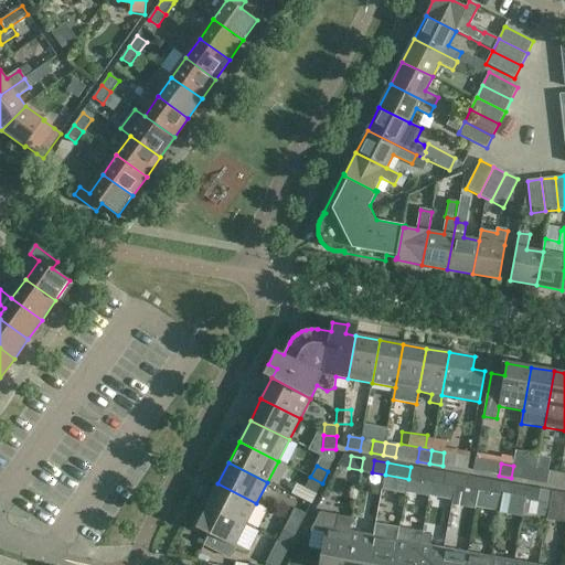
[(433,483),(435,470),(411,467),(408,479),(433,483)]
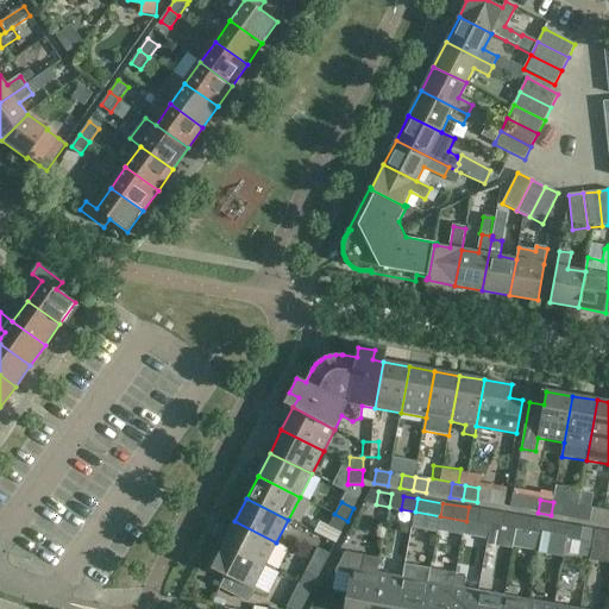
[(576,520),(578,507),(565,504),(563,518),(576,520)]
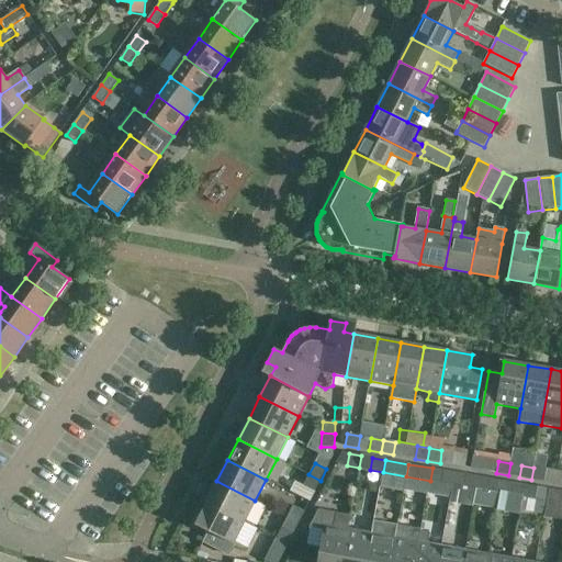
[(433,468),(430,481),(441,483),(444,470),(433,468)]
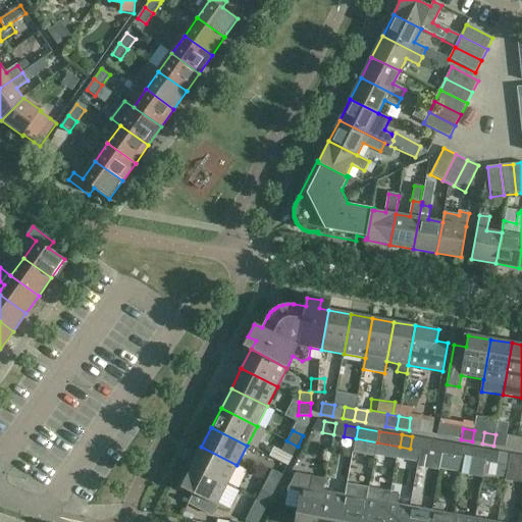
[(496,434),(493,446),(506,448),(508,436),(496,434)]
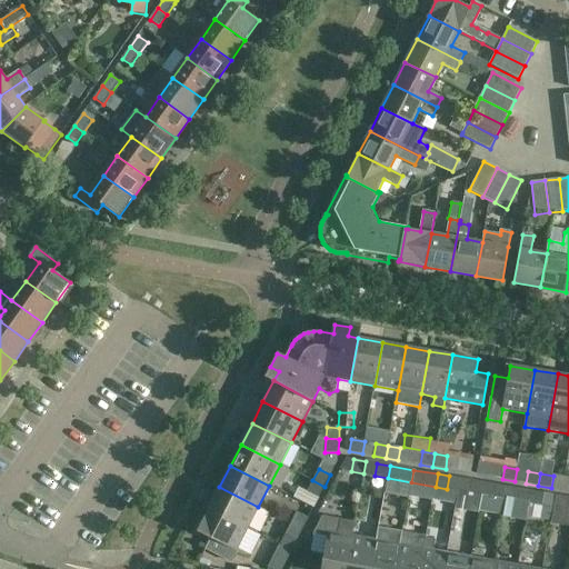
[(325,487),(312,480),(307,491),(318,498),(325,487)]
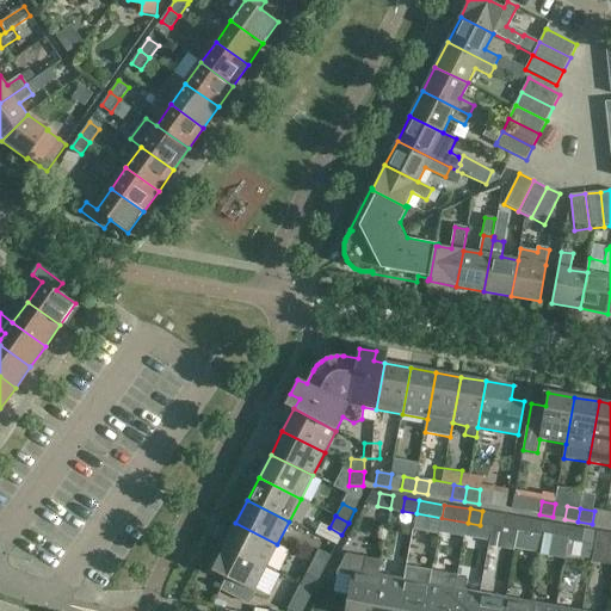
[(518,531),(520,518),(507,516),(505,529),(518,531)]
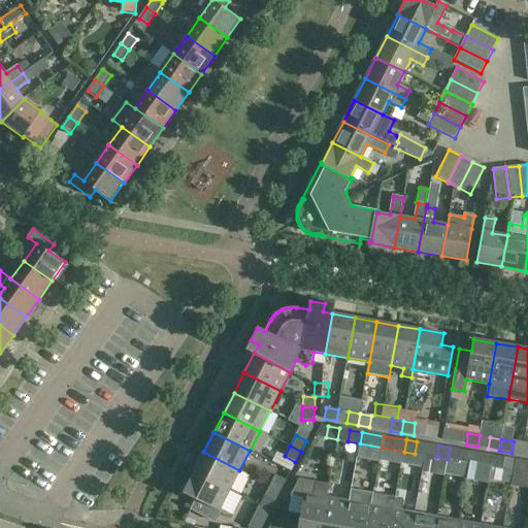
[(450,448),(448,459),(459,461),(461,450),(450,448)]
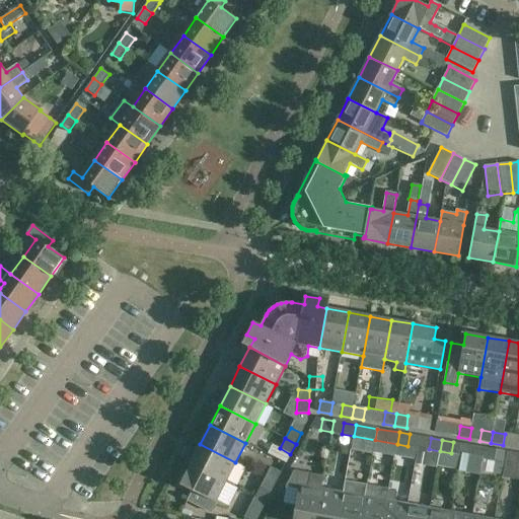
[(190,463),(226,482),(235,462),(200,444),(190,463)]
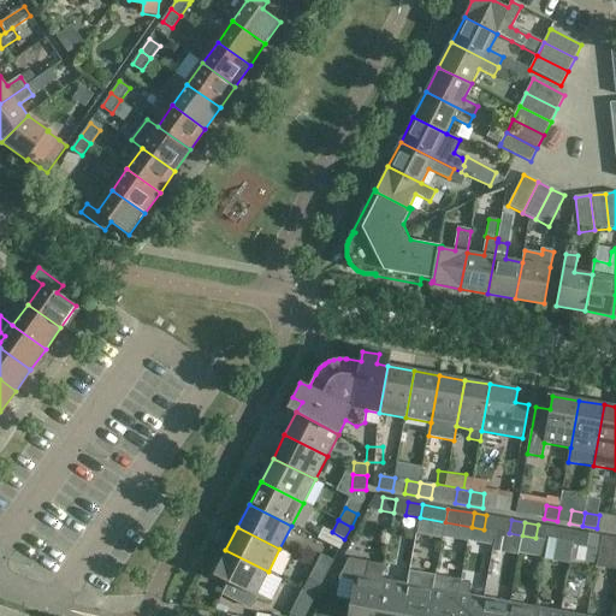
[(574,545),(576,532),(563,529),(560,543),(574,545)]
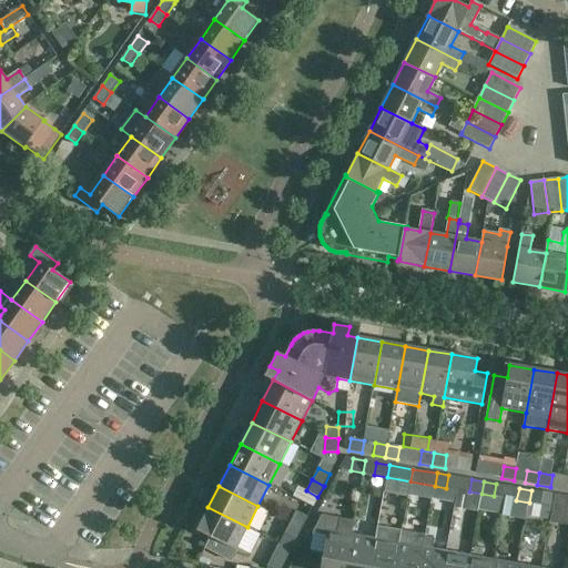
[(531,490),(529,503),(541,505),(544,493),(531,490)]
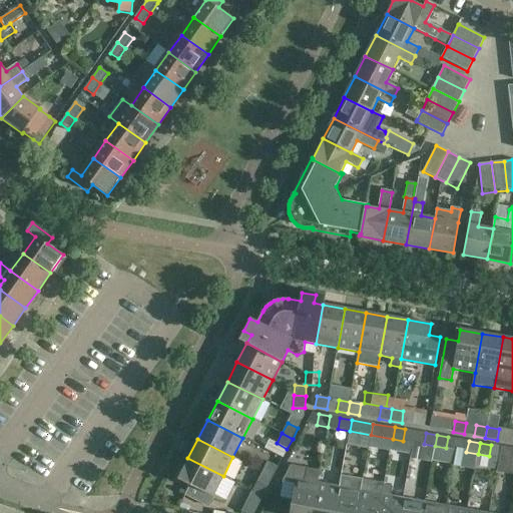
[(271,452),(267,459),(279,465),(283,458),(271,452)]
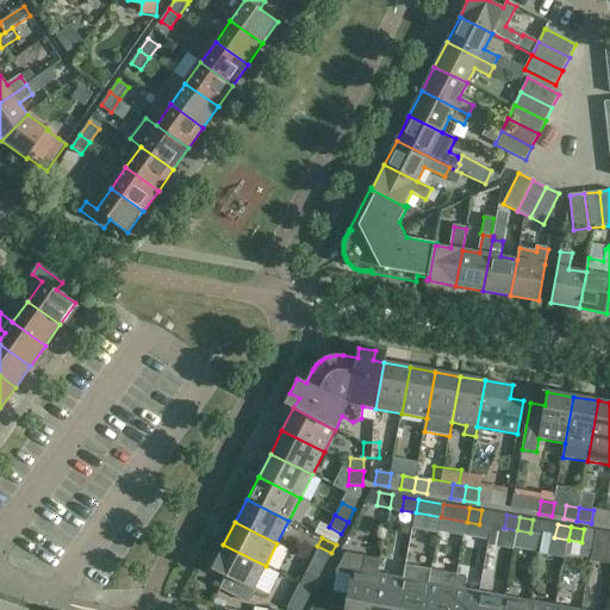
[(251,590),(253,590),(266,566),(223,545),(211,570),(228,578),(222,589),(247,602),(251,590)]
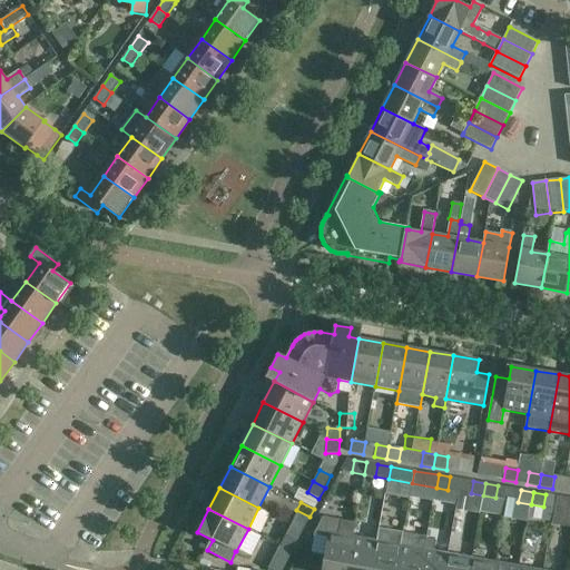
[(292,524),(303,530),(308,519),(297,513),(292,524)]
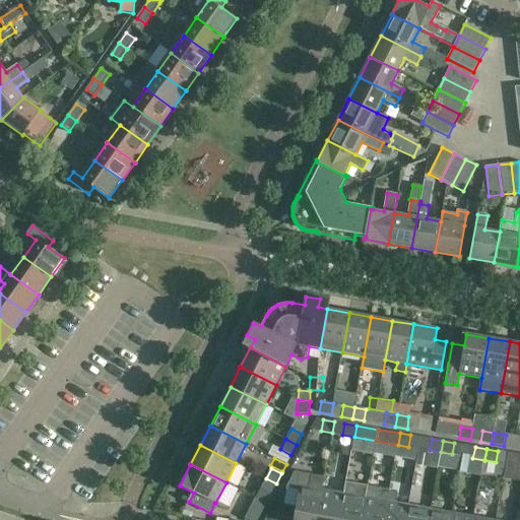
[(316,519),(322,491),(309,488),(311,474),(294,471),(284,489),(299,492),(293,519),(316,519)]
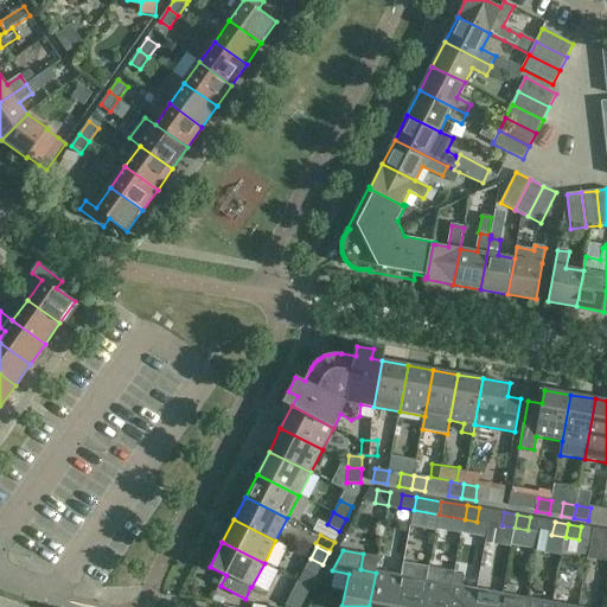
[(323,564),(311,558),(305,570),(317,576),(323,564)]
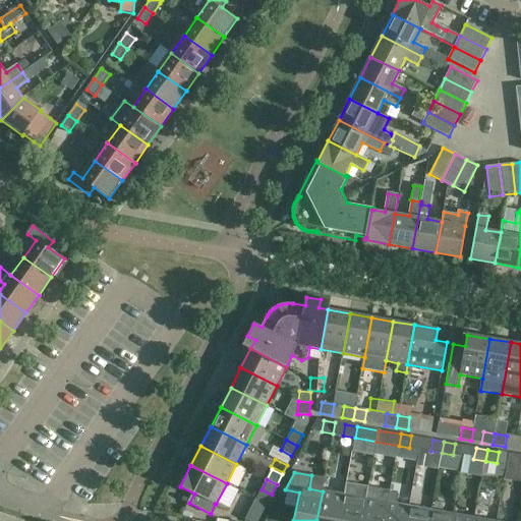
[(384,520),(388,503),(390,493),(390,490),(368,486),(366,499),(361,520),(384,520)]
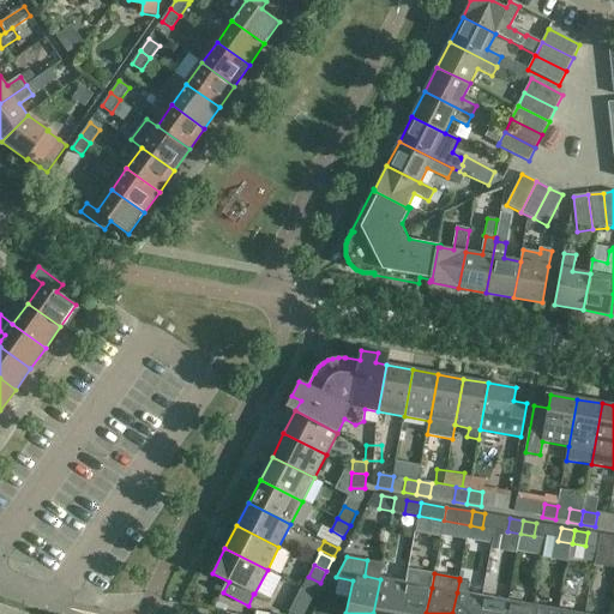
[(399,613),(405,583),(380,579),(373,613),(399,613)]
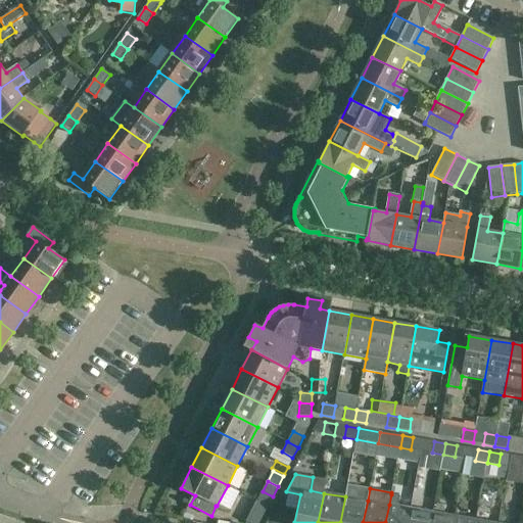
[(389,505),(385,522),(408,522),(411,509),(398,507),(400,496),(391,494),(389,505)]
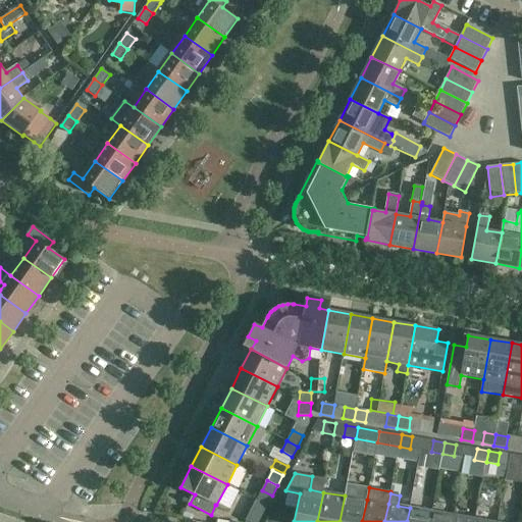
[(362,521),(367,500),(345,496),(340,521),(362,521)]
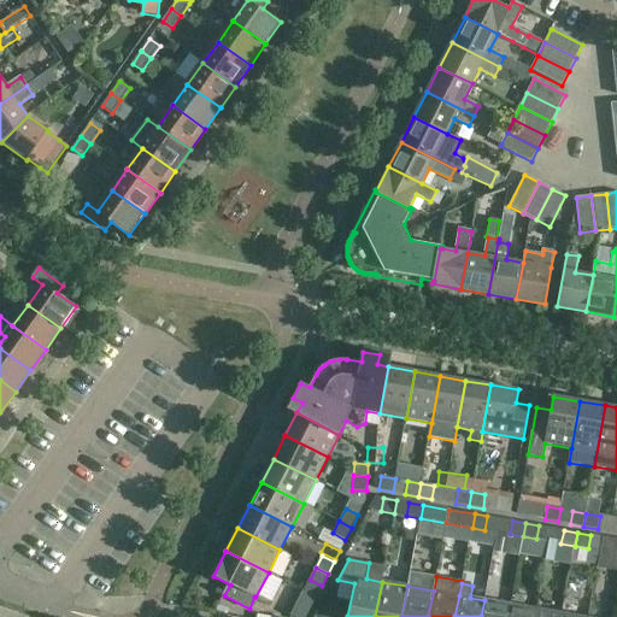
[(298,604),(310,610),(316,597),(304,591),(298,604)]
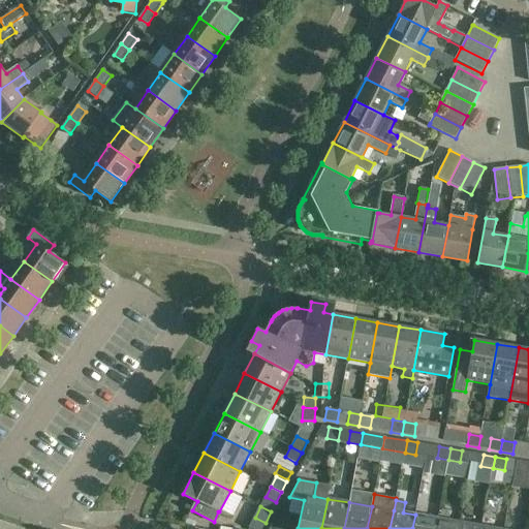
[(435,528),(438,519),(415,515),(412,528),(435,528)]
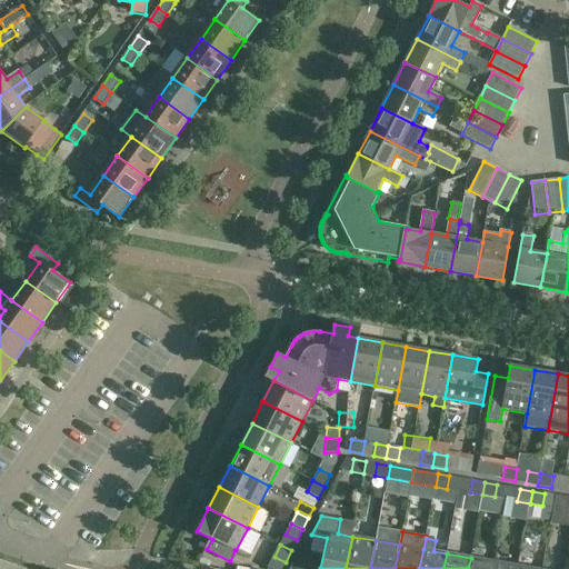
[(492,568),(495,562),(471,558),(468,568),(492,568)]
